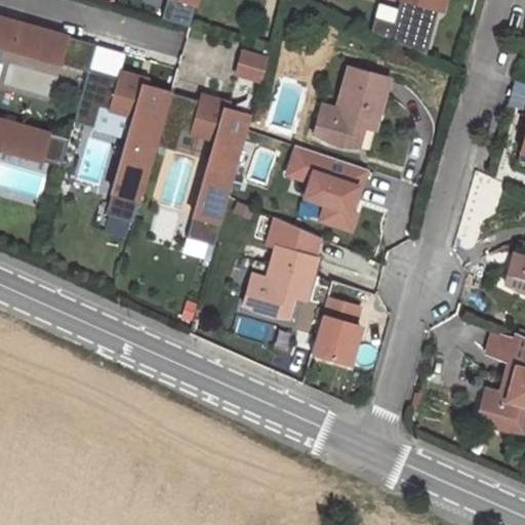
[(166,0),(162,18),(189,26),(196,0),(166,0)]
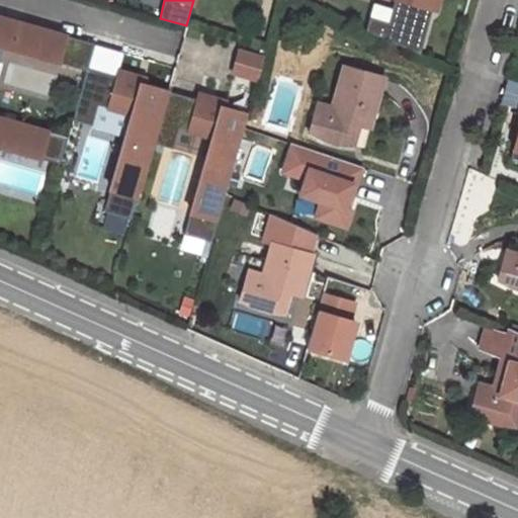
[(396,0),(390,25),(384,40),(420,56),(433,9),(428,7),(429,0),(396,0)]
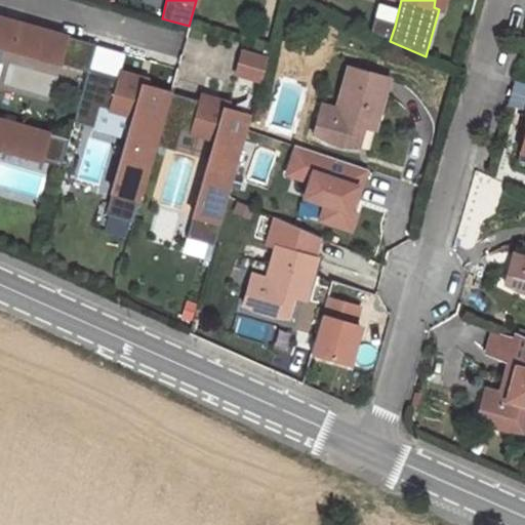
[(439,9),(443,10),(445,0),(435,0),(434,7),(439,9)]
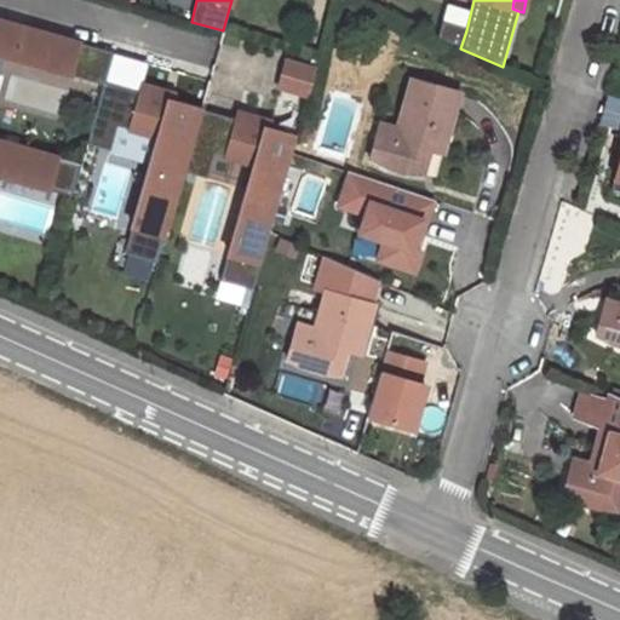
[(104,81),(113,52),(0,19),(0,55),(103,85),(104,81)]
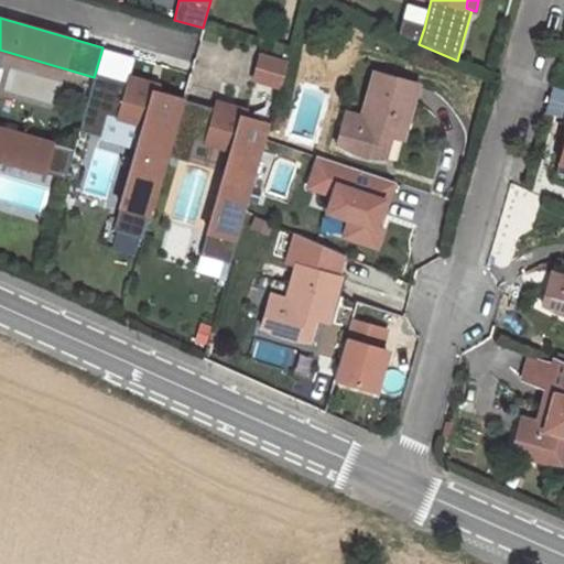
[(424,28),(403,22),(400,35),(419,44),(424,28)]
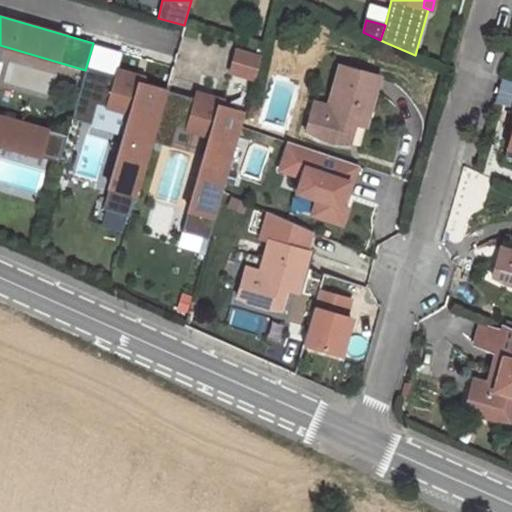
[(261,57),(237,49),(230,73),(254,80),(261,57)]
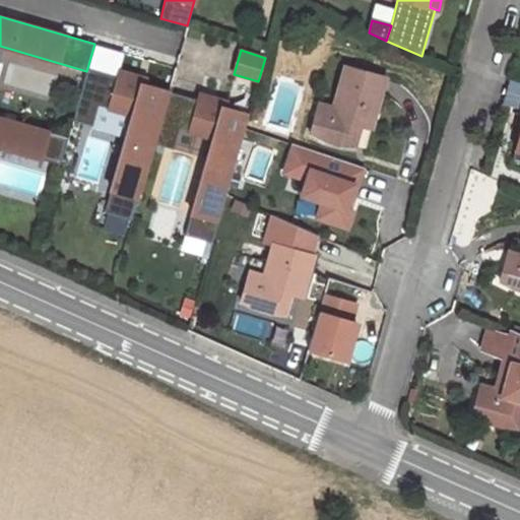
[(387,78),(345,66),(334,107),(331,115),(317,111),(311,133),(324,142),(327,140),(337,143),(338,146),(340,146),(344,146),(346,143),(351,123),(362,126),(373,129),(387,78)]
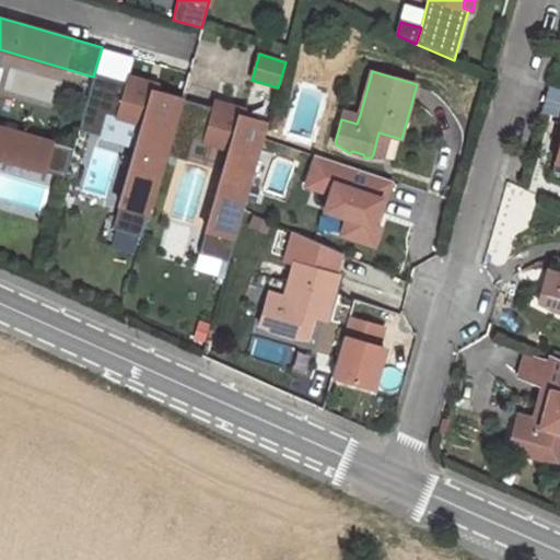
[(142,124),(113,228),(141,236),(165,153),(172,131),(181,98),(156,92),(127,83),(94,73),(93,77),(79,129),(89,132),(95,111),(105,113),(142,124)]
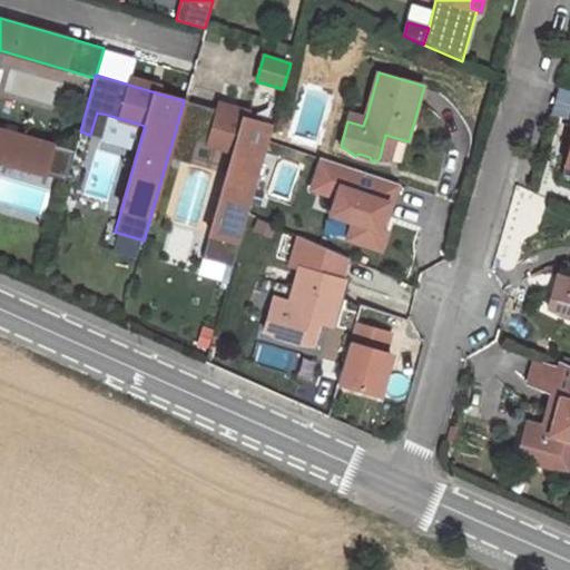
[(159,94),(161,87),(130,78),(129,85),(159,94)]
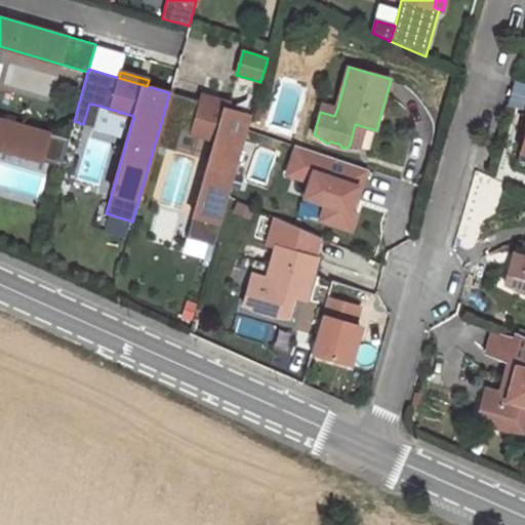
[(161,123),(155,144),(165,147),(170,126),(182,129),(214,138),(187,237),(212,244),(250,116),(228,109),(200,102),(169,92),(161,123)]
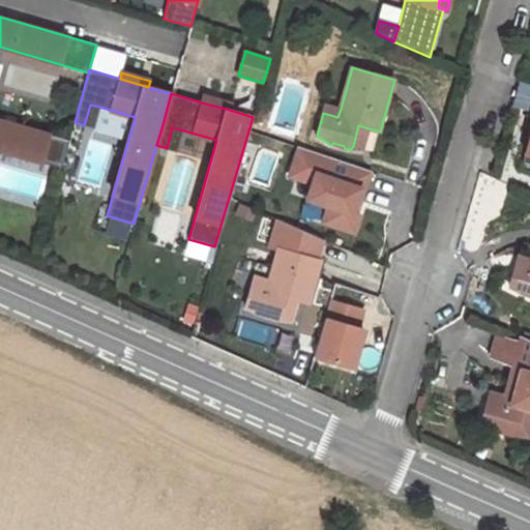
[(232,105),(203,96),(202,102),(230,110),(232,105)]
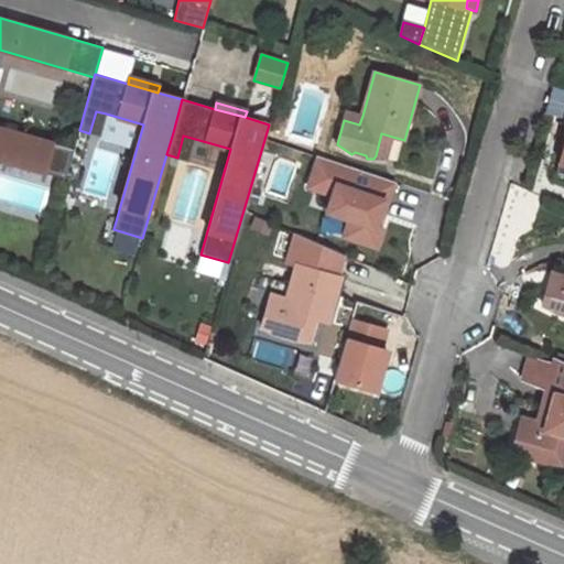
[(96,111),(89,133),(100,136),(106,114),(96,111)]
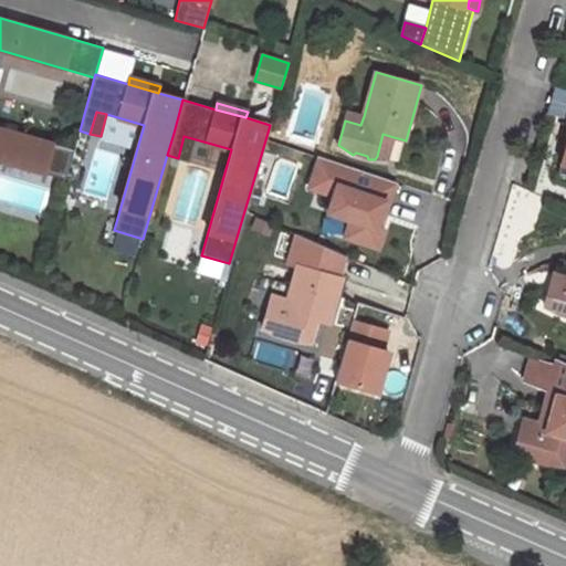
[(347,112),(345,121),(360,125),(364,116),(347,112)]
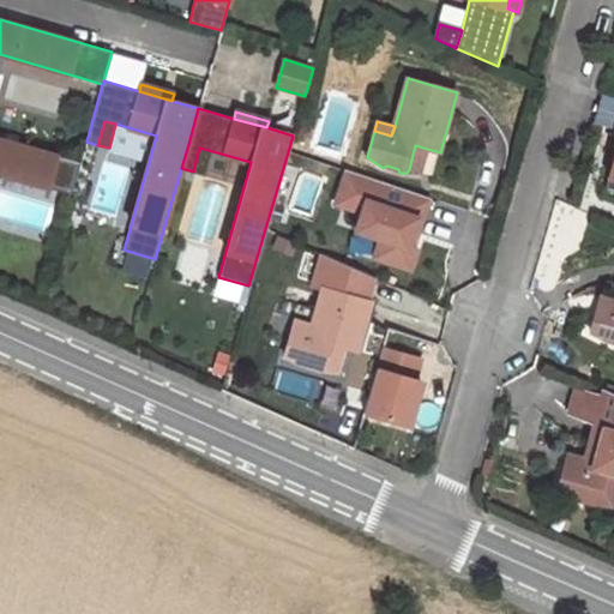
[(0,138),(0,173),(71,193),(80,162),(0,138)]
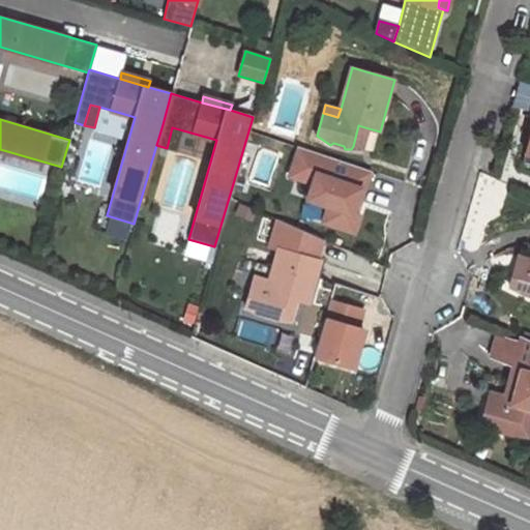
[(358,125),(353,146),(363,149),(369,128),(358,125)]
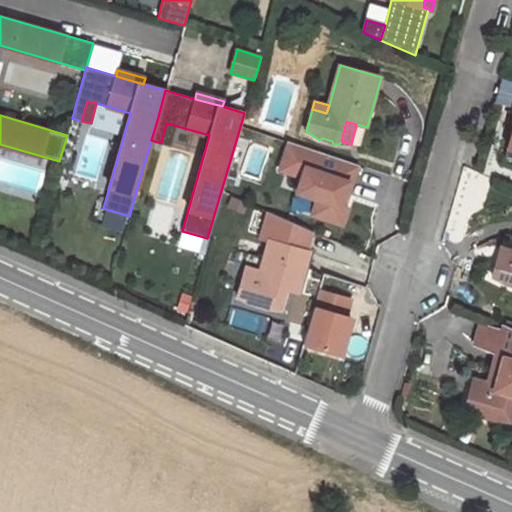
[(161,143),(171,146),(177,126),(166,123),(161,143)]
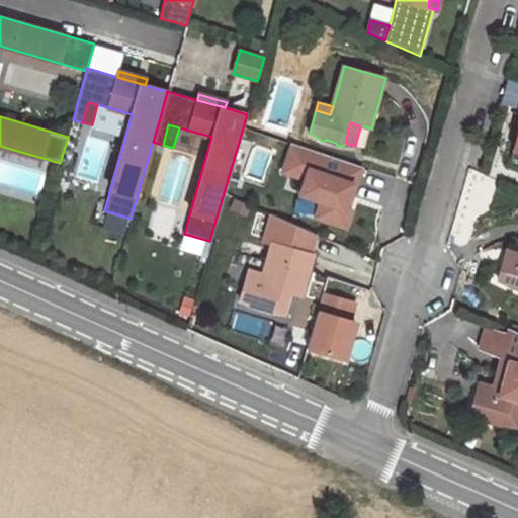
[(363,168),(294,145),(284,173),(307,181),(301,196),(323,203),(317,219),(347,229),(352,212),(348,211),(344,209),(352,186),(356,188),(363,168)]
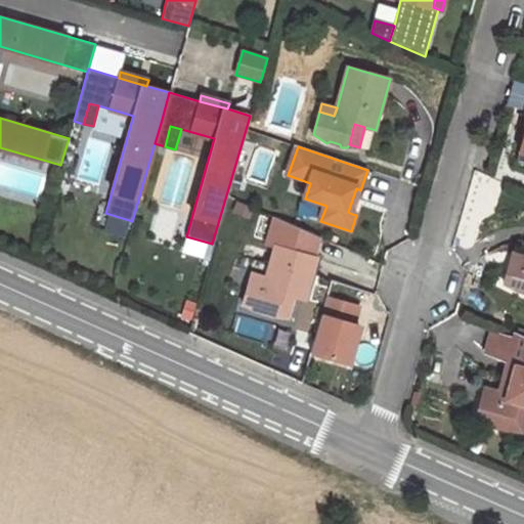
[(352,214),(360,190),(356,188),(348,212),(352,214)]
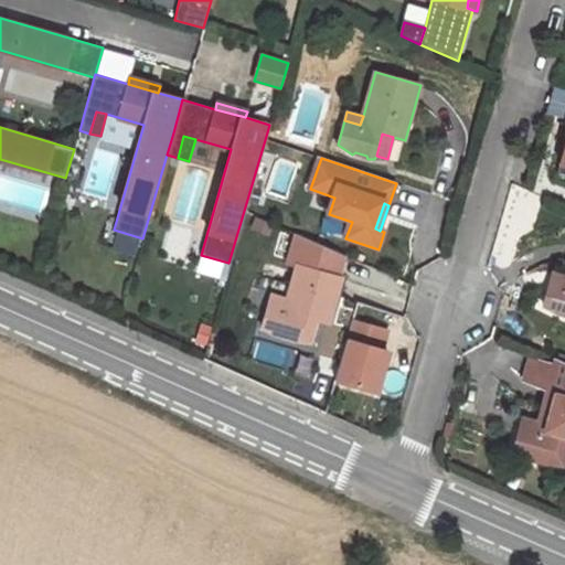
[(285,263),(298,267),(337,278),(344,256),(294,235),(285,263)]
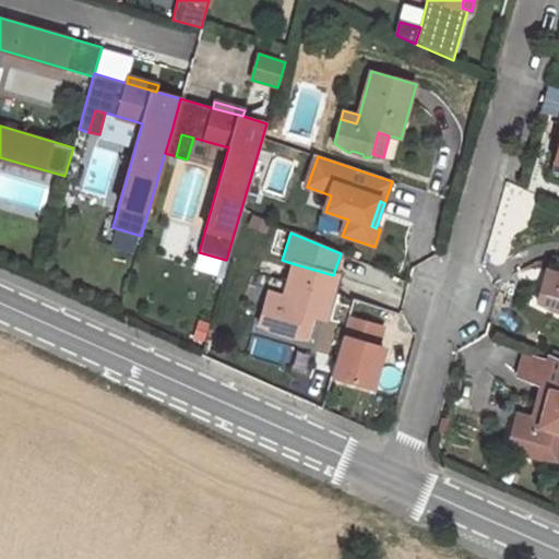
[(333,275),(295,264),(284,297),(282,307),(266,301),(260,324),(277,336),(282,333),(290,336),(292,340),(299,340),(300,336),(307,316),(316,319),(328,322),(340,277),(333,275)]
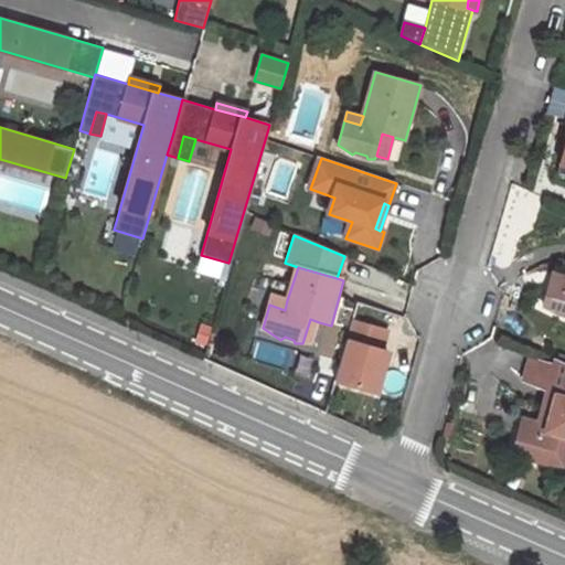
[(564,278),(558,277),(555,286),(564,288),(564,278)]
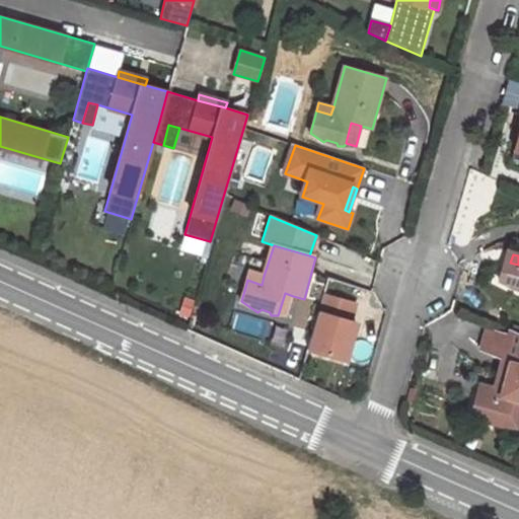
[(518,265),(510,263),(504,283),(517,292),(518,291),(518,265)]
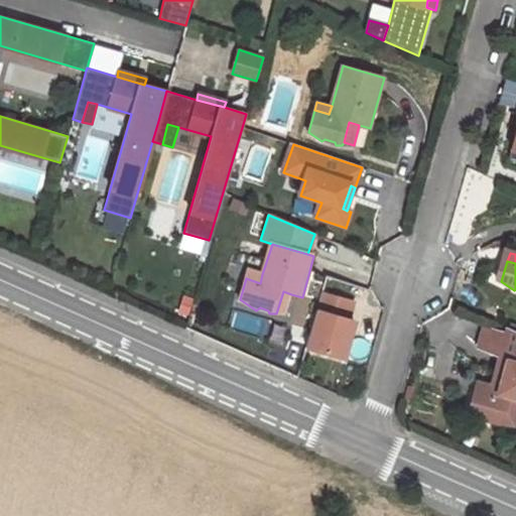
[(246,278),(260,283),(262,274),(249,271),(246,278)]
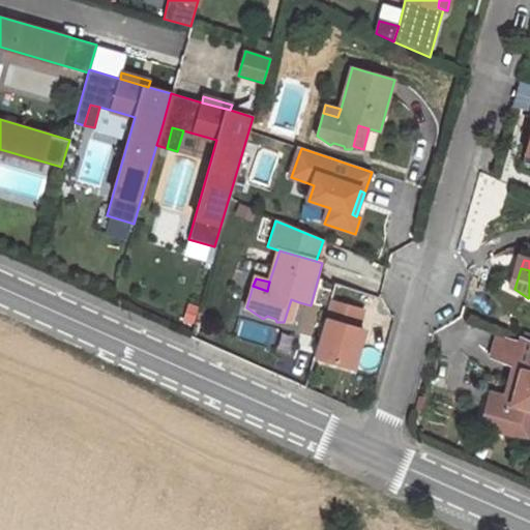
[(293,322),(299,302),(291,299),(285,319),(293,322)]
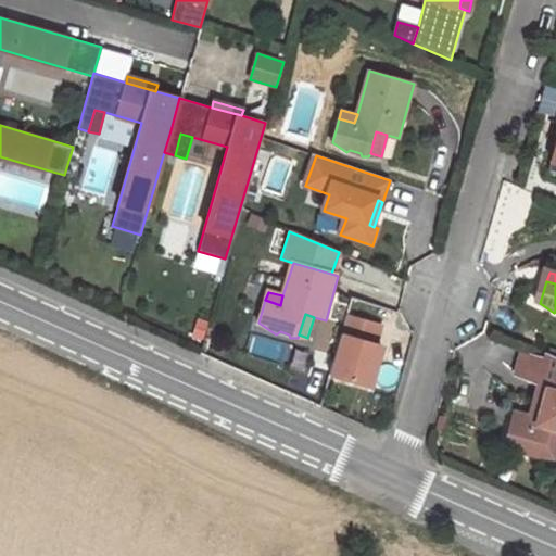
[(381,325),(346,314),(328,376),(363,387),(381,325)]
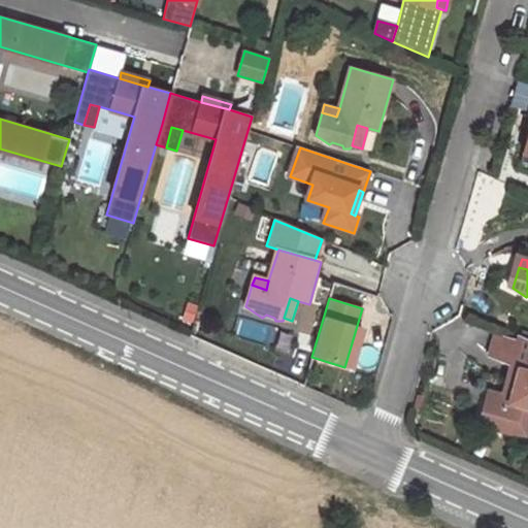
[(234,337),(270,344),(273,327),(237,320),(234,337)]
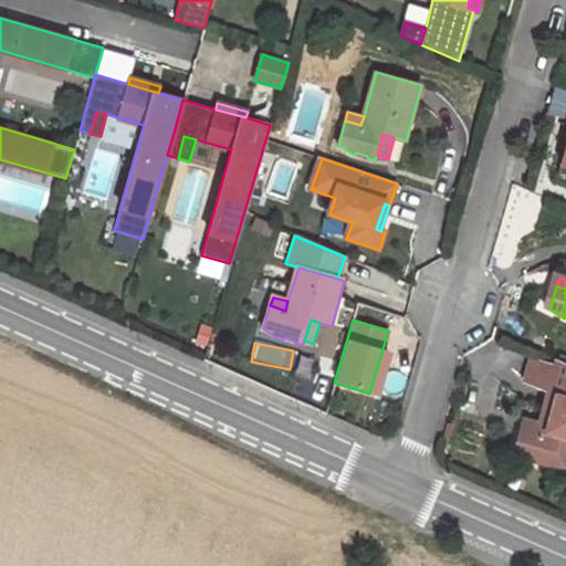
[(545,390),(565,397),(565,365),(553,359),(551,365),(528,358),(522,380),(545,390)]
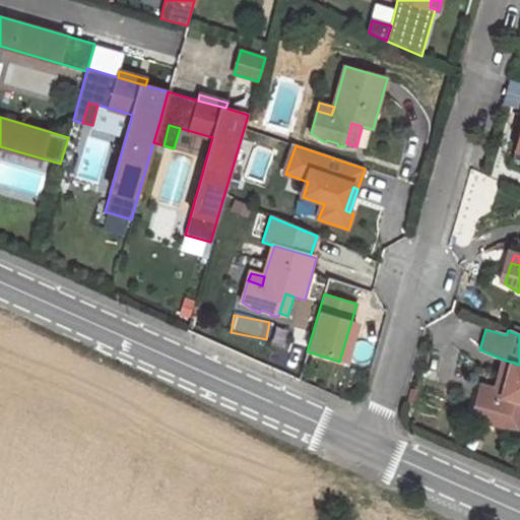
[(519,365),(501,359),(492,390),(489,399),(474,396),(467,416),(484,426),(488,424),(496,426),(497,429),(504,428),(511,405),(519,408),(519,365)]
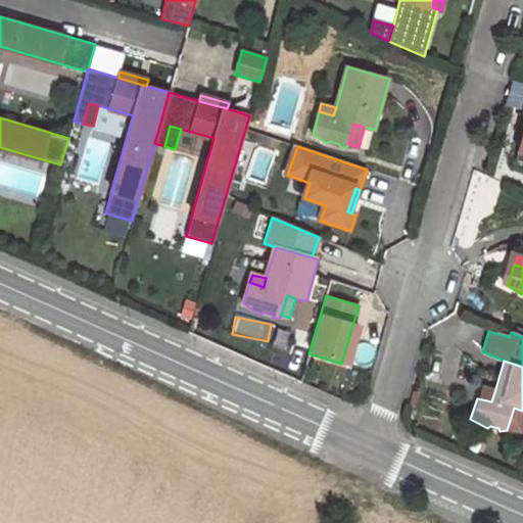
[(477,398),(491,401),(494,392),(480,388),(477,398)]
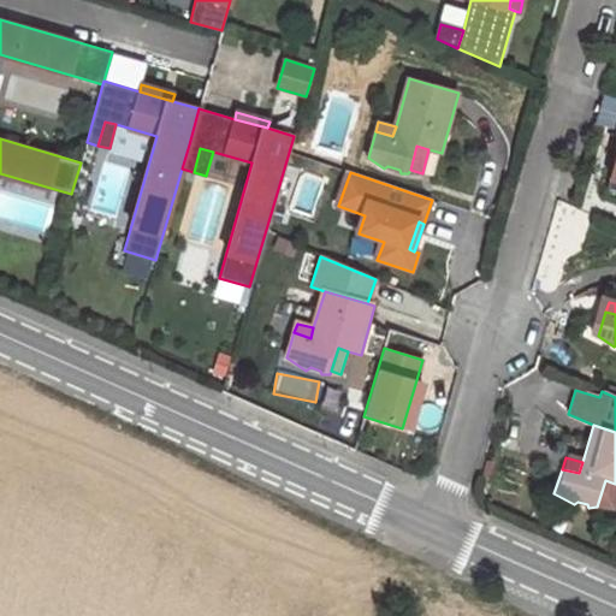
[(609,510),(615,486),(615,484),(605,480),(597,507),(609,510)]
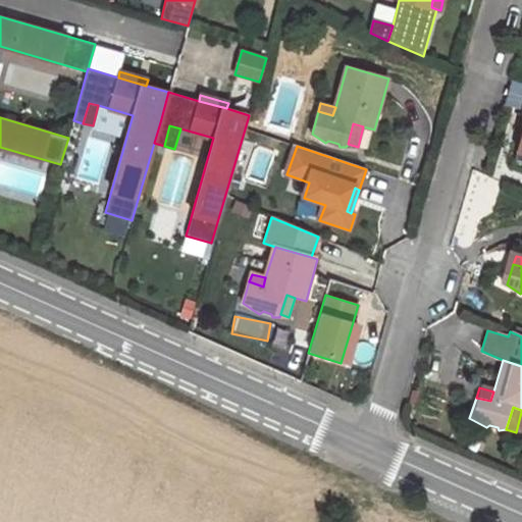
All buildings are outlined.
